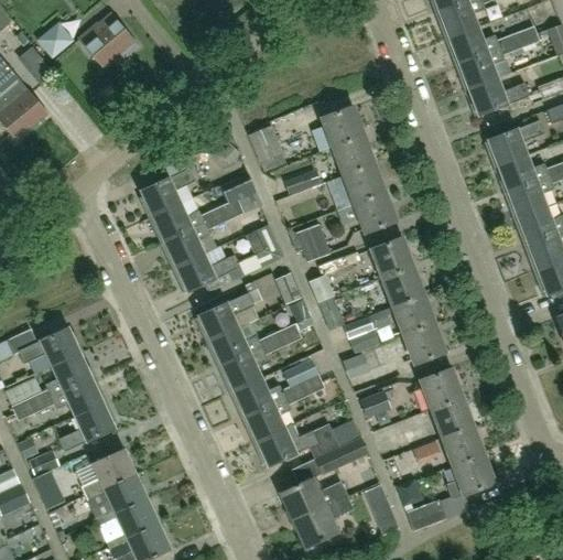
[(431,0),(432,2),(435,0),(440,11),(468,0),(483,0),(484,2),(489,0),(431,0)]
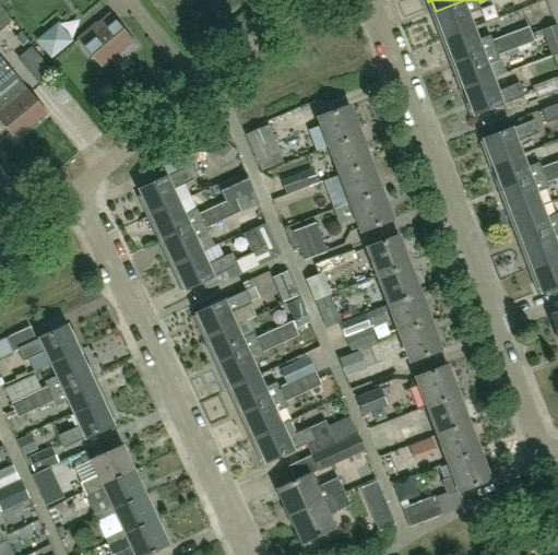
[(440,22),(436,23),(441,38),(474,26),(470,13),(482,9),(479,2),(478,0),(464,0),(436,11),(440,22)]
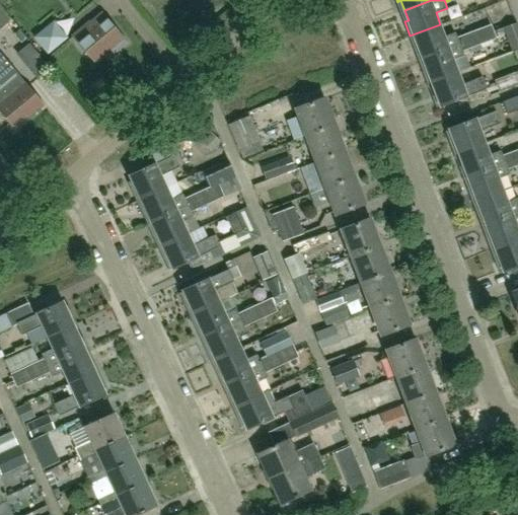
[(0,5),(0,27),(11,19),(0,5)]
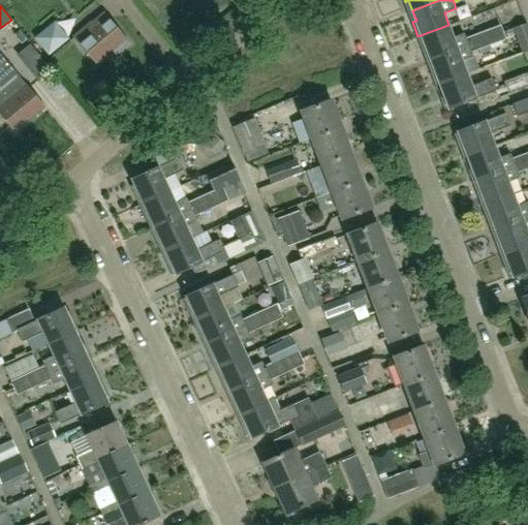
[(105,10),(86,27),(84,26),(73,34),(96,61),(107,52),(112,56),(128,41),(125,37),(126,35),(105,10)]
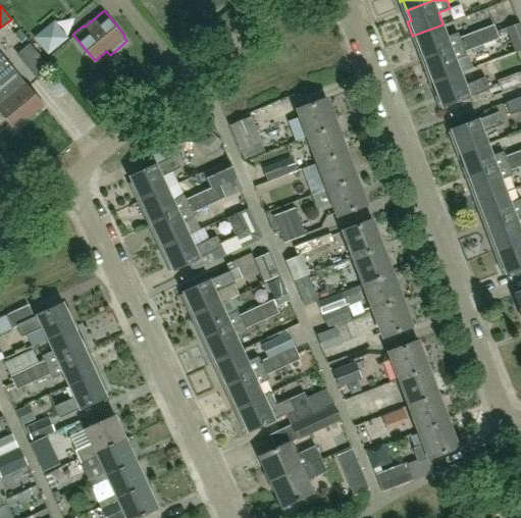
[(67,35),(54,19),(36,35),(49,50),(67,35)]
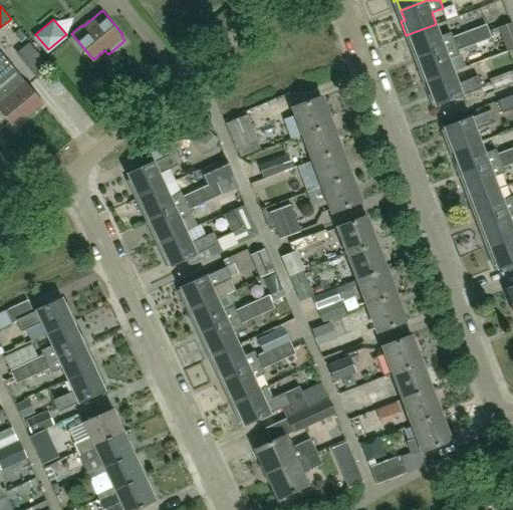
[(436,24),(406,35),(411,48),(415,47),(419,57),(456,43),(454,36),(452,31),(441,35),(436,24)]
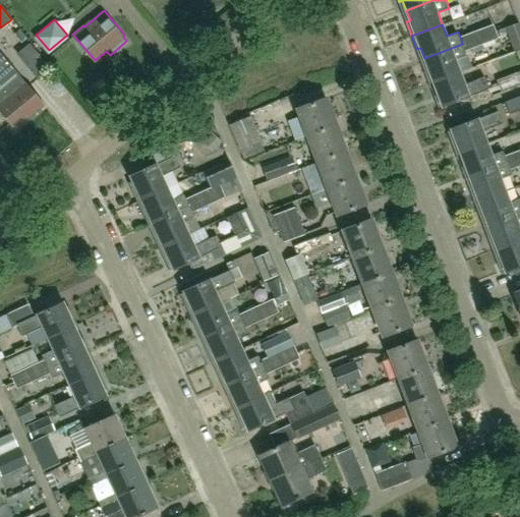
[(494,24),(477,31),(481,44),(499,37),(497,31),(494,24)]
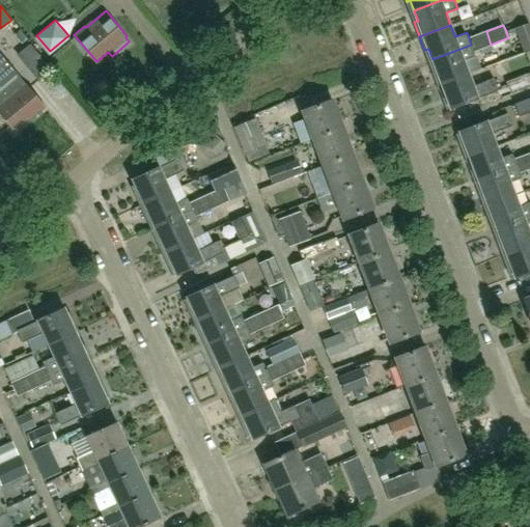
[(437,70),(433,71),(438,85),(442,84),(469,73),(465,60),(476,56),(474,51),(491,45),(486,31),(469,37),(471,45),(433,59),(437,70)]
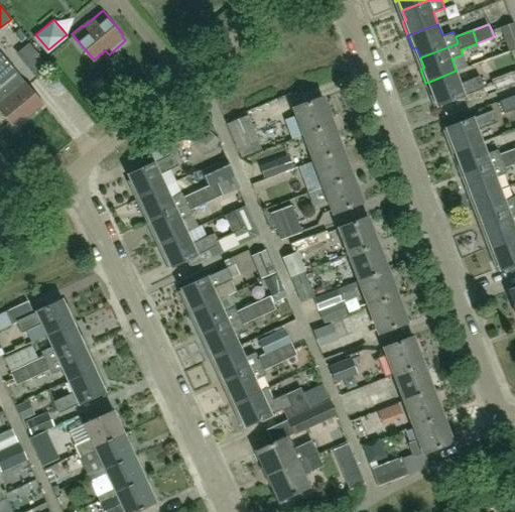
[(514,32),(505,36),(509,48),(511,47),(514,46),(514,32)]
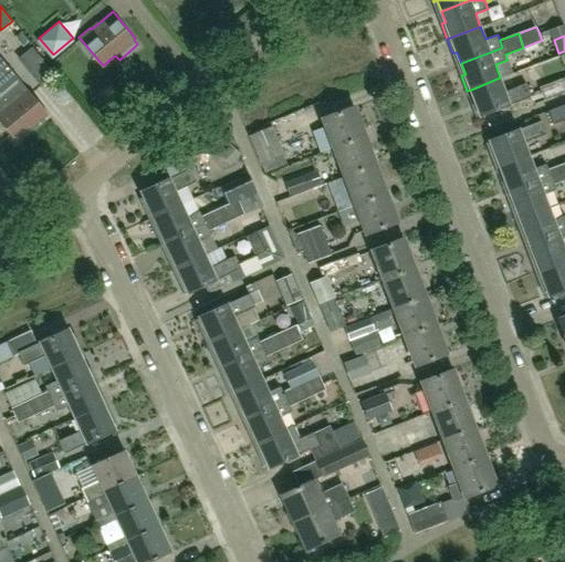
[(0,118),(16,137),(48,110),(28,86),(27,87),(17,75),(18,74),(1,54),(0,54),(0,118)]
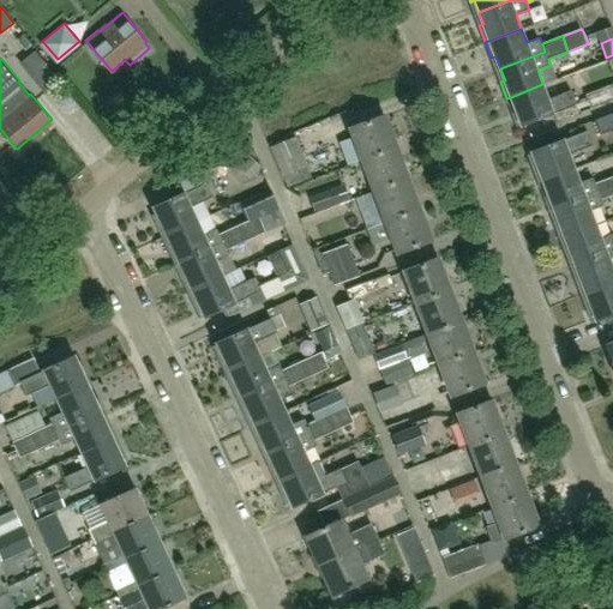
[(50,65),(36,77),(47,89),(61,77),(50,65)]
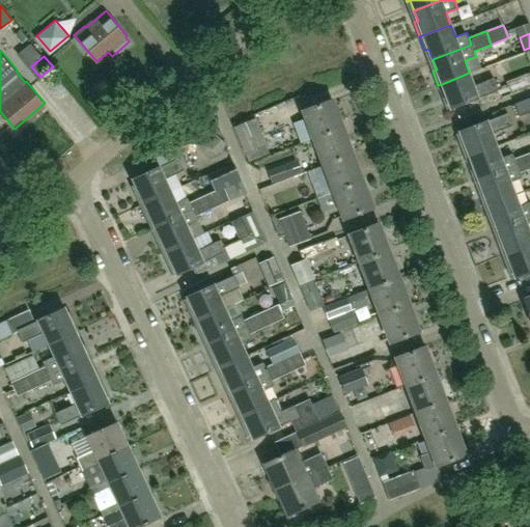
[(529,72),(507,81),(511,92),(529,85),(529,72)]
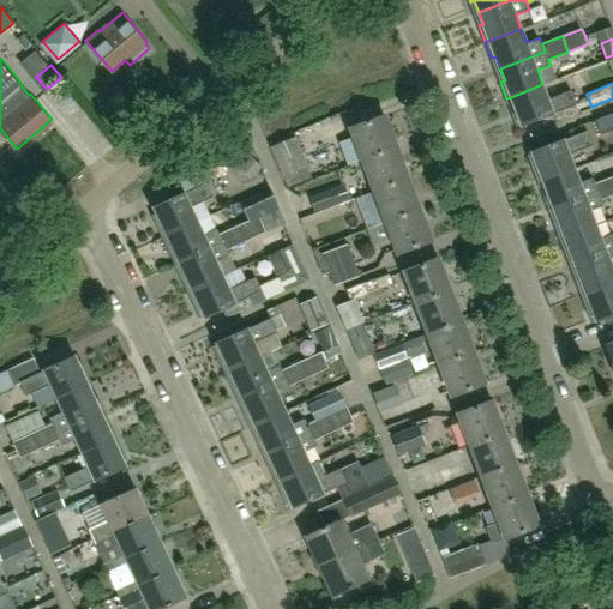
[(542,84),(511,97),(522,125),(578,103),(572,89),(548,98),(542,84)]
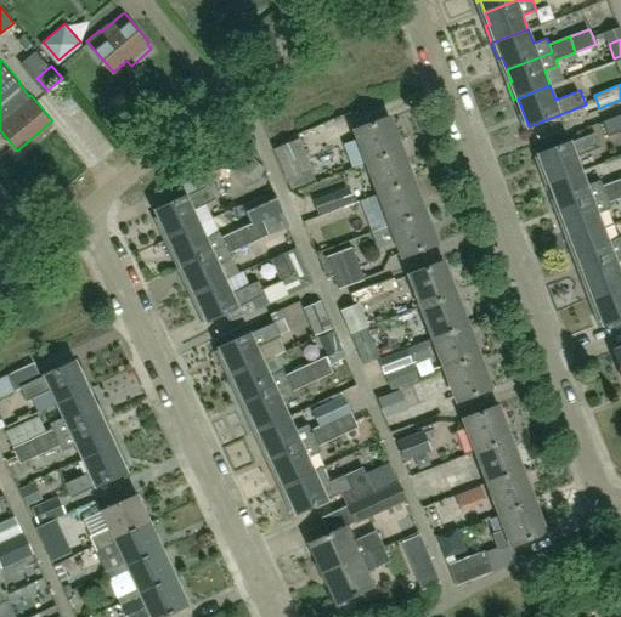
[(620,113),(604,120),(610,135),(620,130),(620,113)]
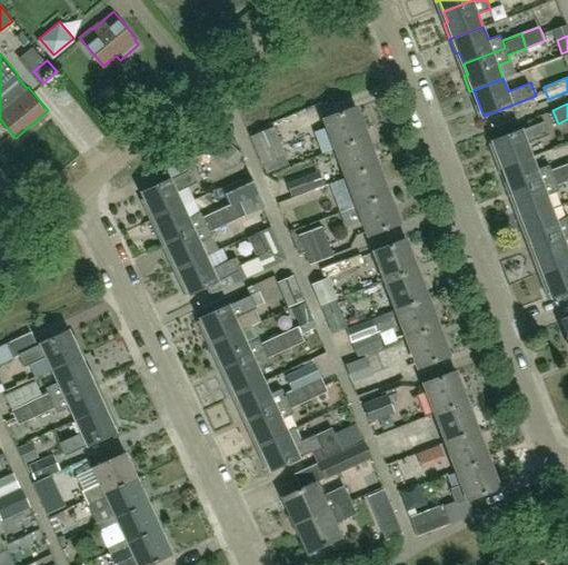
[(326,119),(337,148),(368,136),(357,107),(326,119)]
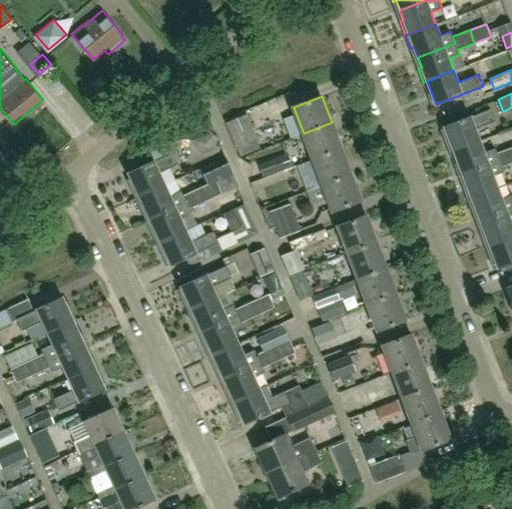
[(491,108),(445,126),(448,137),(445,138),(450,152),(454,151),(454,150),(480,140),(475,128),(496,120),(491,108)]
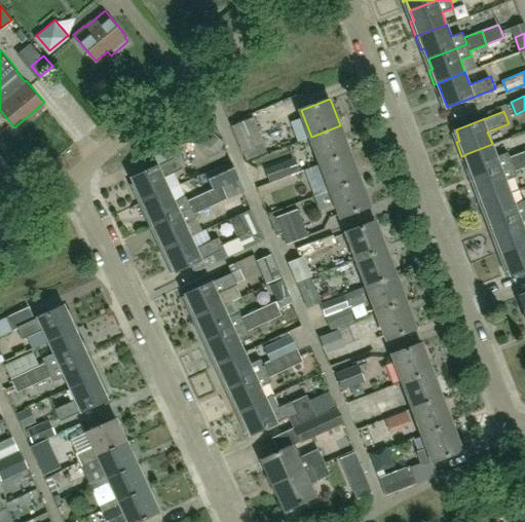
[(268,148),(255,117),(254,114),(232,123),(233,125),(247,157),(268,148)]
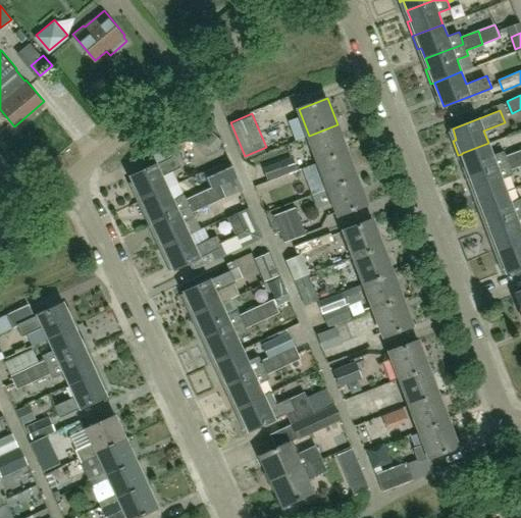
[(309,136),(319,161),(348,151),(337,124),(309,136)]
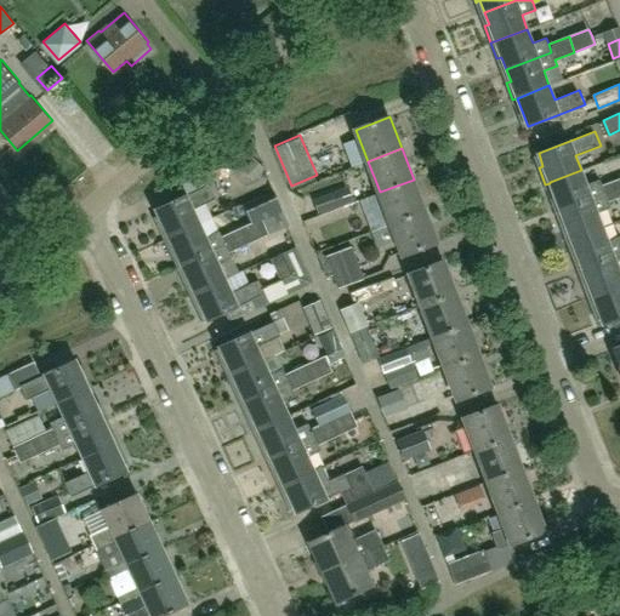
[(581,170),(550,182),(550,183),(561,211),(607,193),(609,200),(619,195),(619,177),(603,184),(601,178),(587,184),(581,170)]
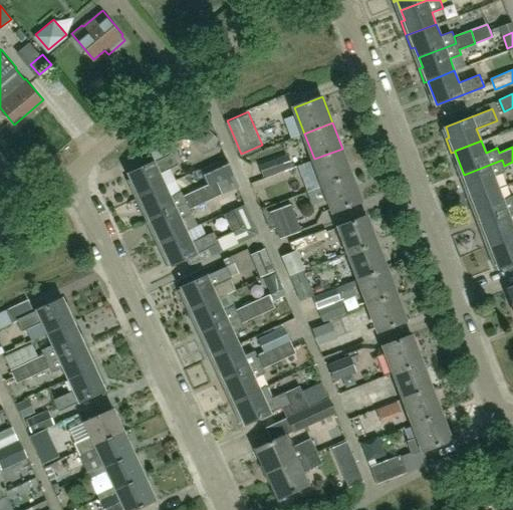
[(314,159),(324,185),(351,174),(342,149),(314,159)]
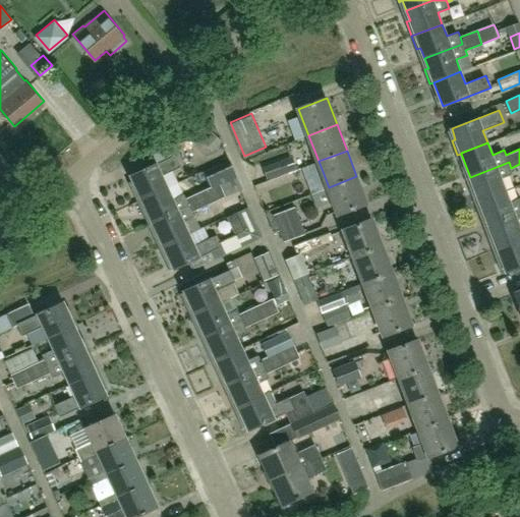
[(176,153),(130,174),(134,184),(131,186),(137,199),(167,185),(162,174),(181,165),(176,153)]
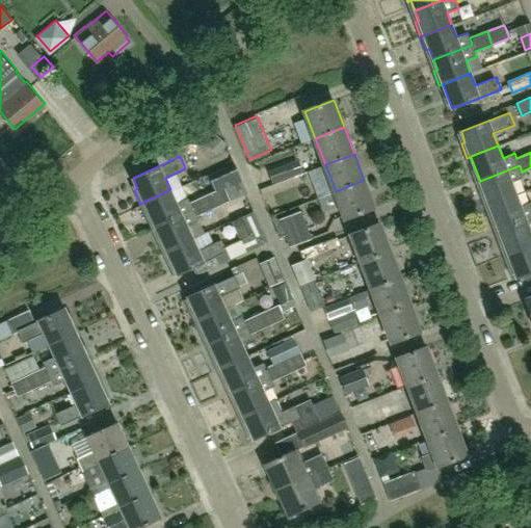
[(296,158),(268,167),(273,180),(300,170),(296,158)]
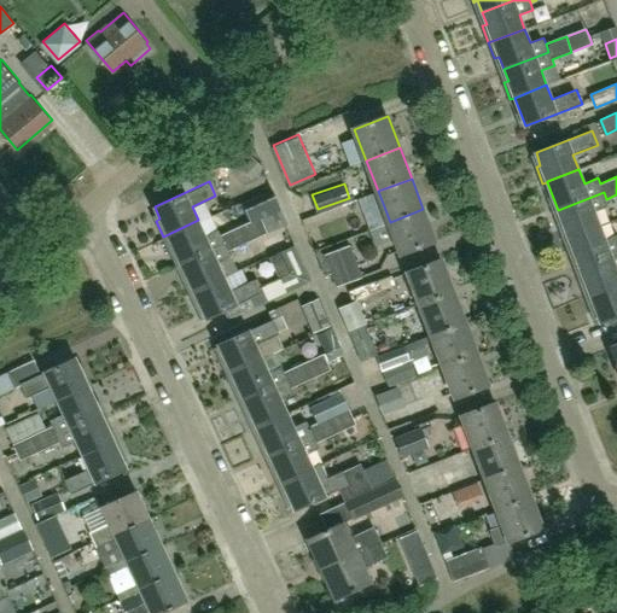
[(562,221),(558,223),(564,239),(600,226),(595,211),(609,206),(606,199),(604,192),(558,210),(562,221)]
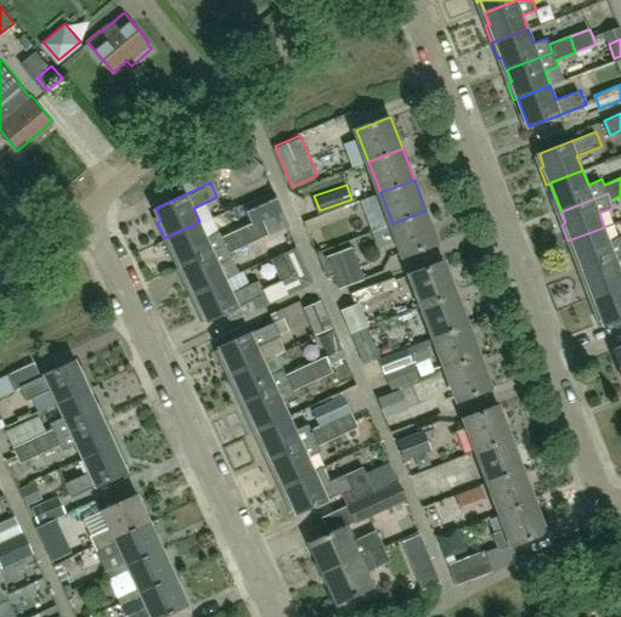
[(425,210),(393,224),(405,255),(439,243),(425,210)]
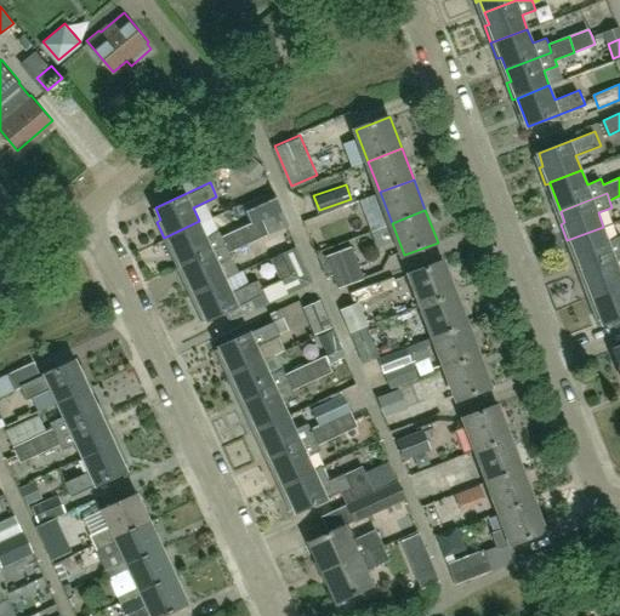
[(254,221),(242,226),(249,241),(268,232),(265,224),(261,217),(254,221)]
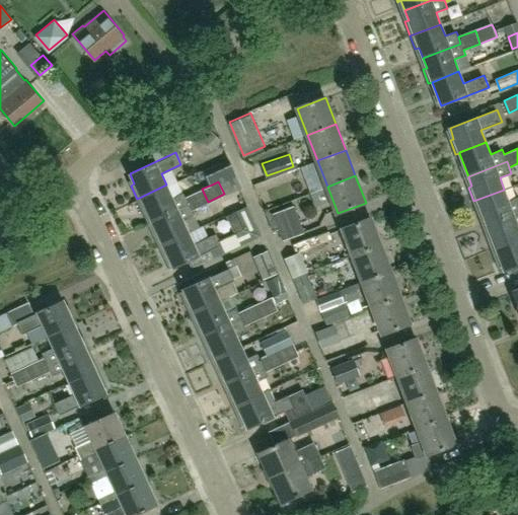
[(166,185),(137,199),(143,212),(147,211),(151,220),(189,203),(192,209),(208,202),(202,189),(186,197),(183,192),(171,197),(166,185)]
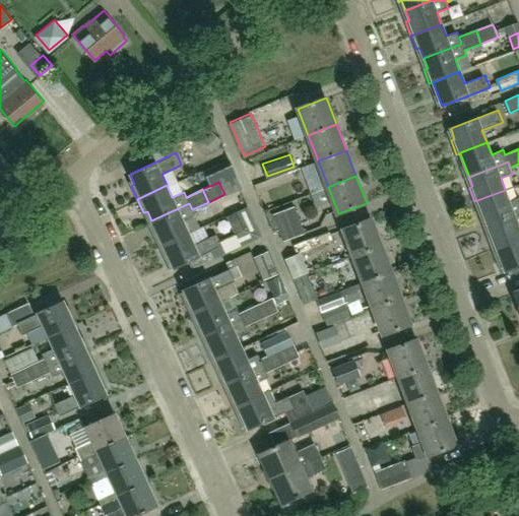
[(505,190),(474,201),(479,215),(483,213),(487,223),(518,210),(518,197),(509,201),(505,190)]
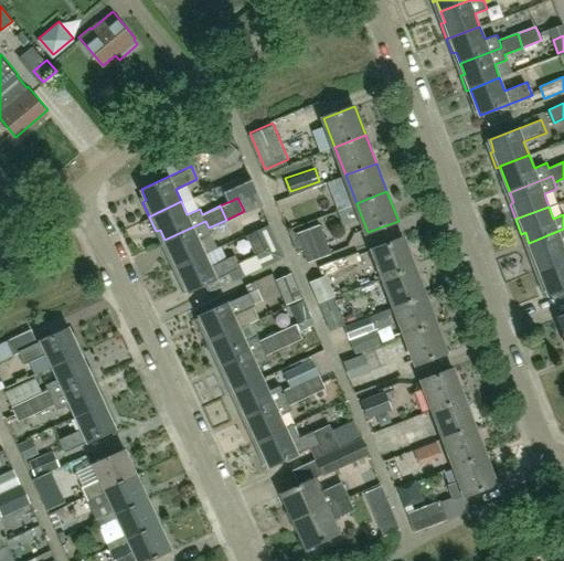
[(205,221),(165,240),(169,250),(166,252),(172,266),(204,252),(199,239),(211,233),(209,228),(205,221)]
